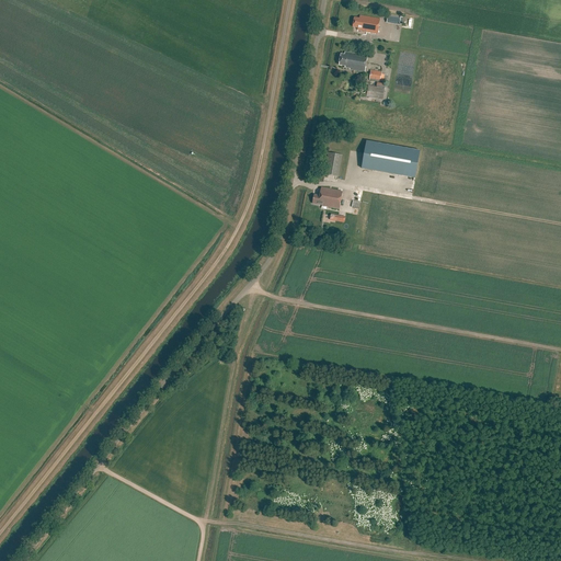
[(357,30),(378,34),(380,19),(359,15),(359,19),(354,18),(353,27),(358,27),(357,30)]
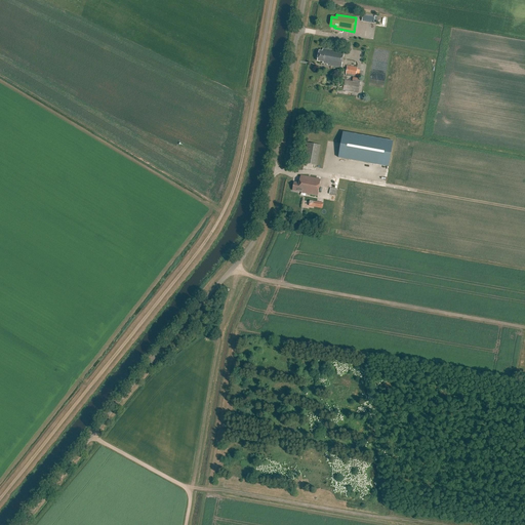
[(341,68),(345,52),(323,49),(322,51),(319,50),(317,61),(323,62),(323,64),(327,64),(327,65),(341,68)]
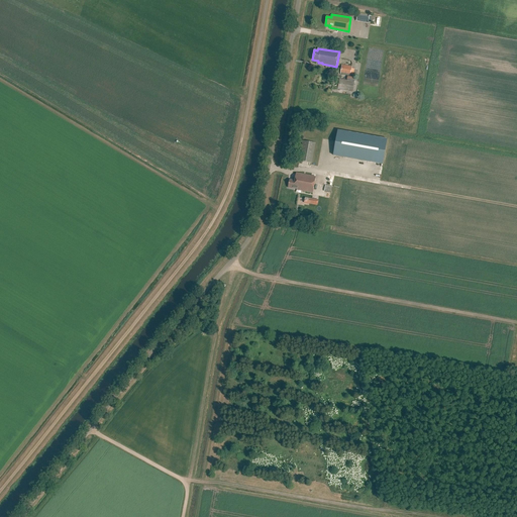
[(352,66),(341,65),(340,74),(353,76),(354,69),(351,69),(352,66)]
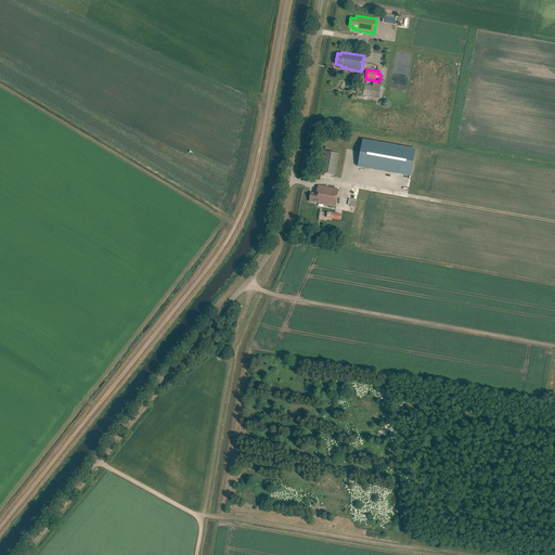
[(381,87),(381,84),(373,82),(373,86),(364,85),(362,95),(379,98),(381,87)]
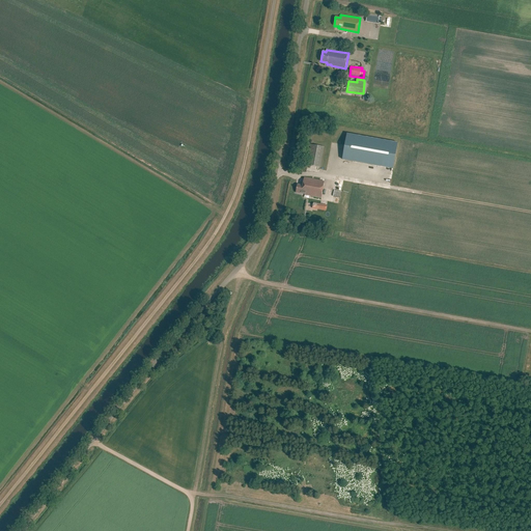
[(393,169),(398,143),(346,134),(342,160),(393,169)]
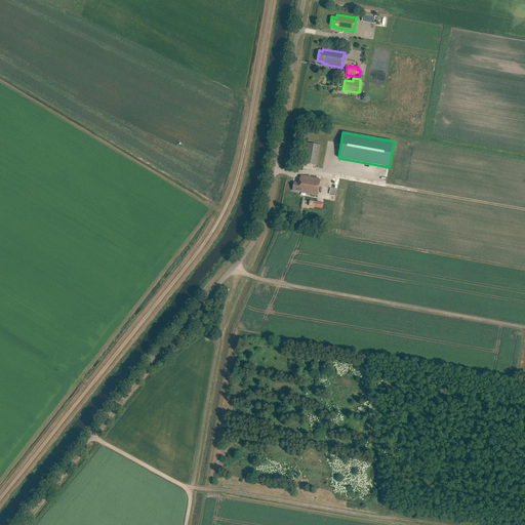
[(317,165),(321,146),(307,143),(304,163),(317,165)]
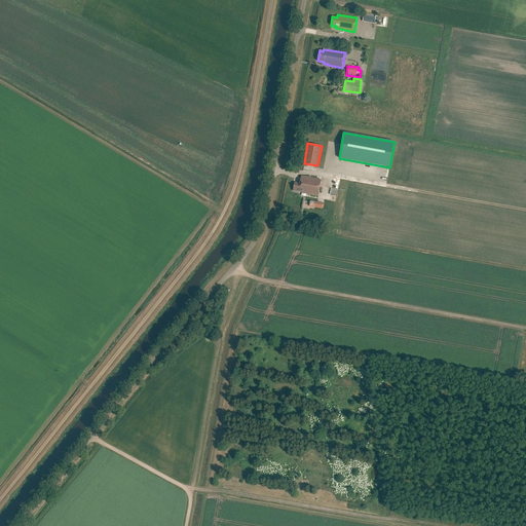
[(306,193),(318,196),(322,180),(301,176),(300,183),(295,182),(293,190),(306,193)]
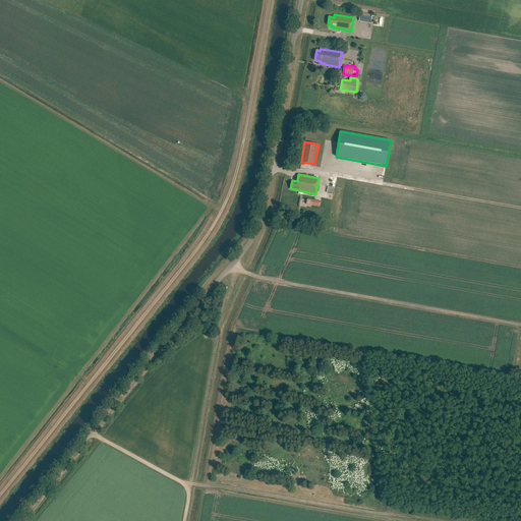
All buildings are outlined.
